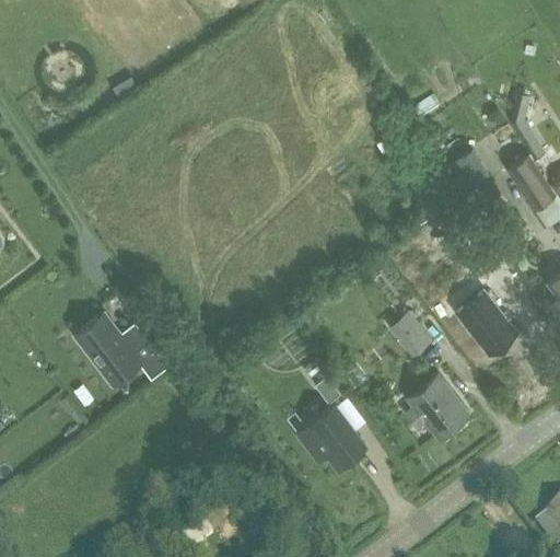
[(119,101),(131,93),(125,82),(113,89),(119,101)]
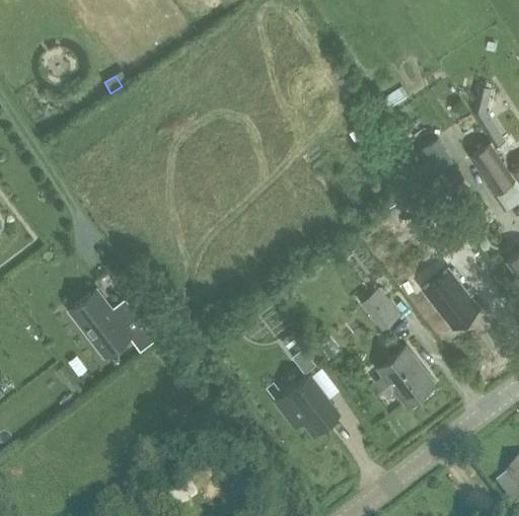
[(496,149),(506,142),(488,112),(493,89),(478,86),(471,115),(495,149),(496,149)]
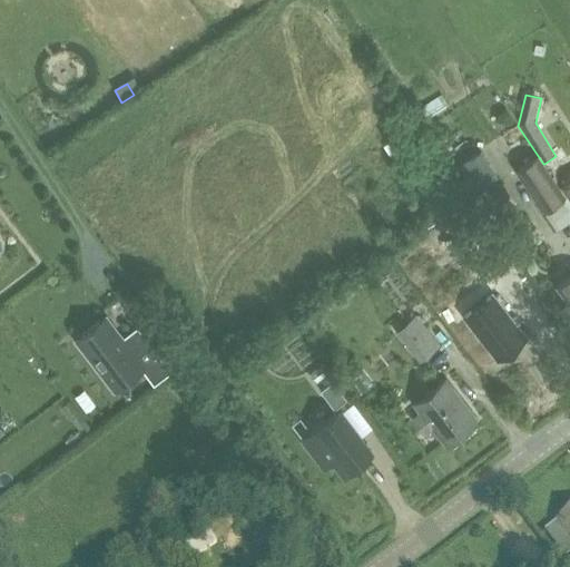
[(513,173),(540,215),(559,203),(532,160),(513,173)]
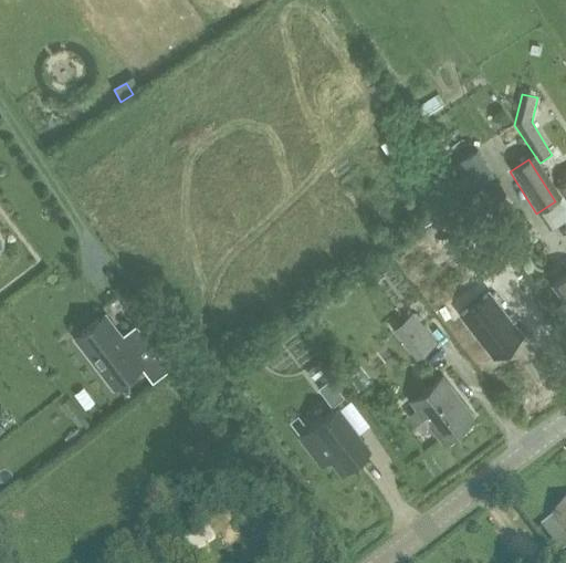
[(516,215),(496,228),(507,246),(527,233),(516,215)]
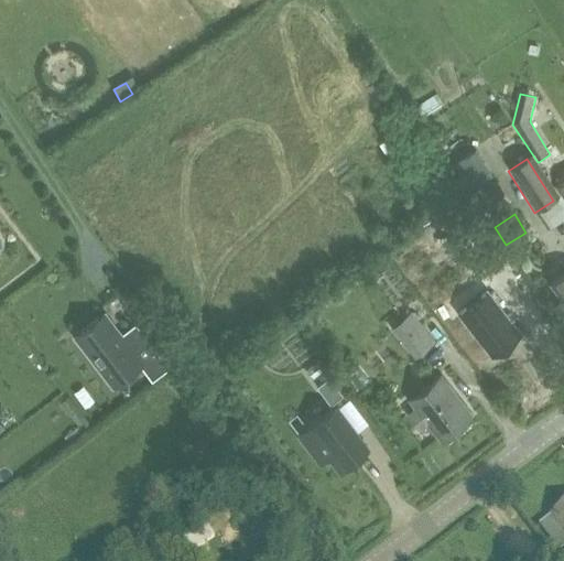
[(563,274),(552,284),(563,300),(563,274)]
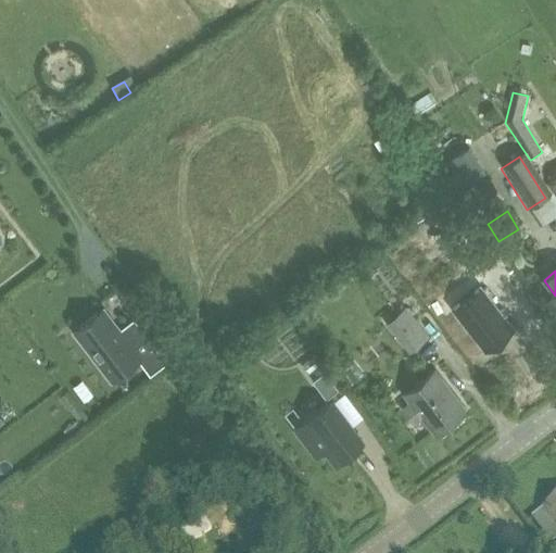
[(513,330),(480,289),(453,311),(485,352),(513,330)]
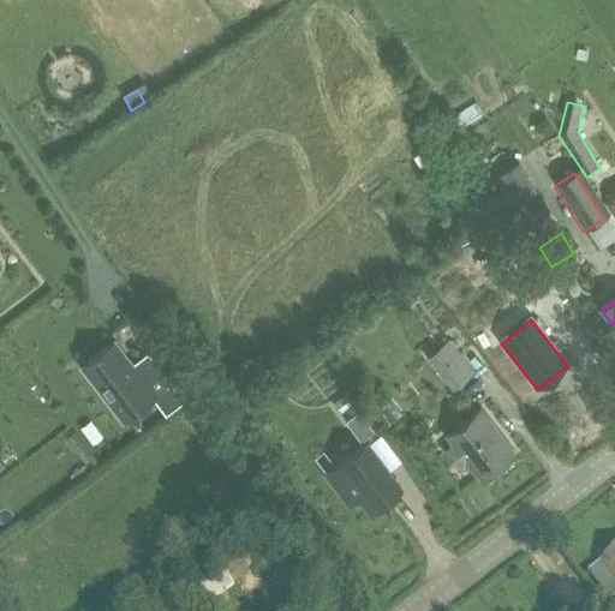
[(132,369),(114,345),(82,369),(124,423),(154,400),(166,415),(183,402),(148,357),(132,369)]
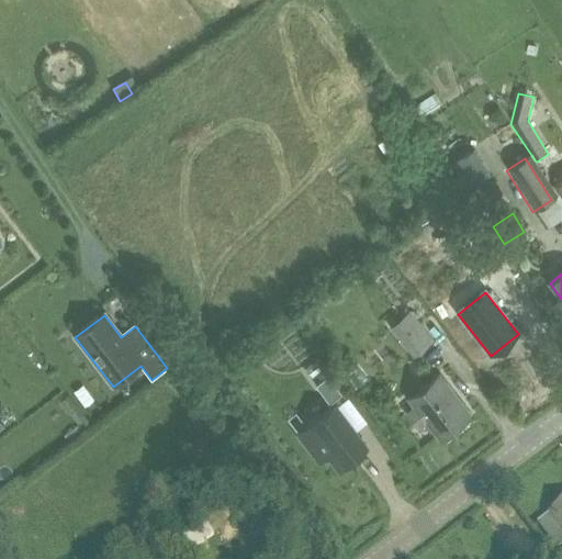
[(434,345),(426,335),(407,349),(416,359),(434,345)]
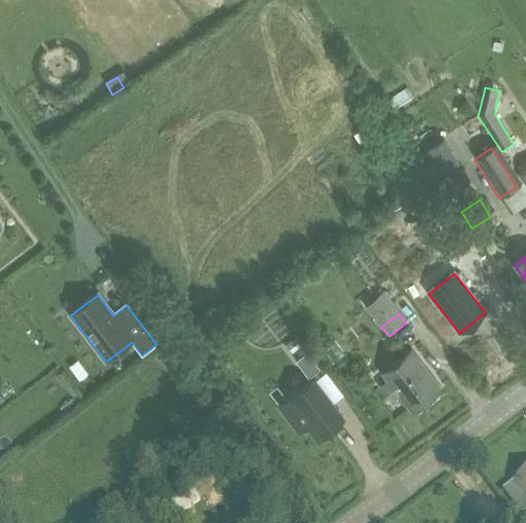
[(298,361),(296,362),(308,379),(320,370),(307,353),(298,361)]
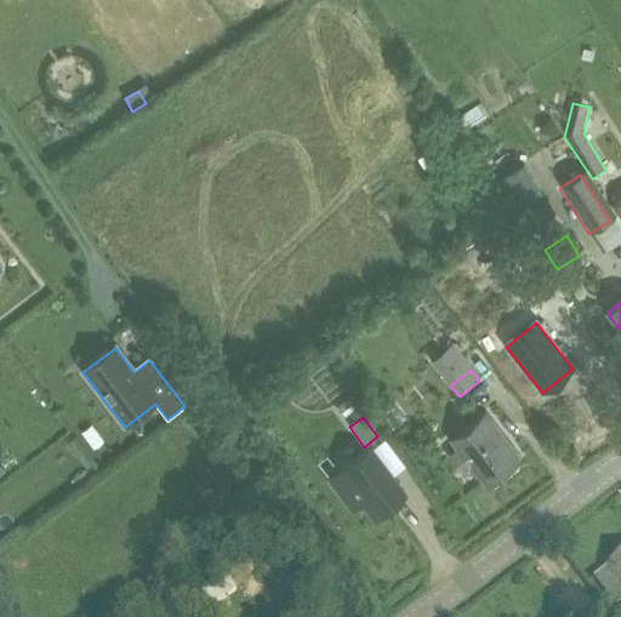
[(483,484),(518,457),(489,417),(453,444),(459,451),(450,457),(462,474),(471,468),(483,484)]
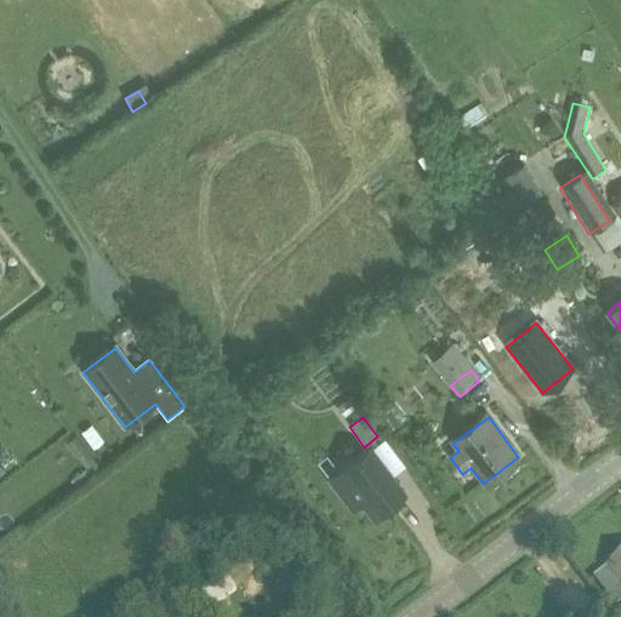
[(370,450),(340,473),(363,504),(375,519),(405,496),(370,450)]
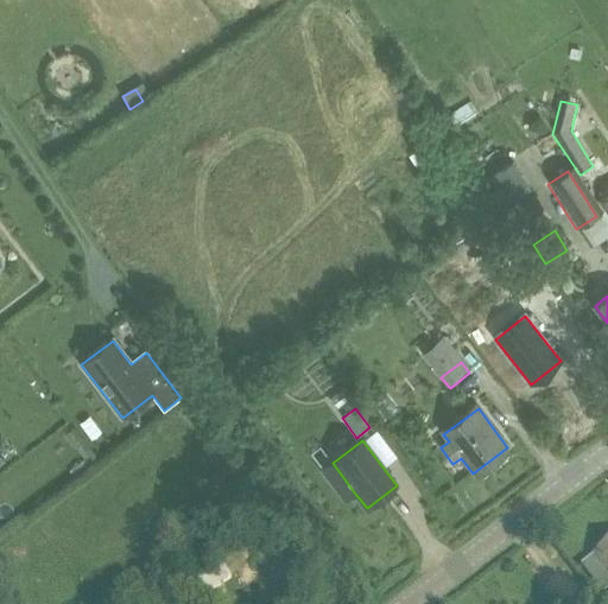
[(607,550),(595,560),(607,577),(607,550)]
